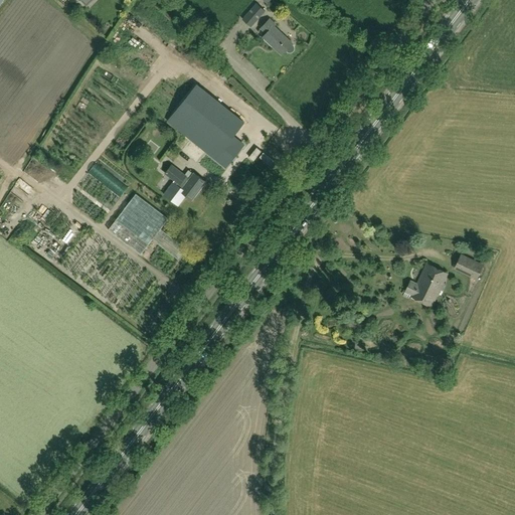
[(242,19),(251,26),(265,11),(256,3),(242,19)]
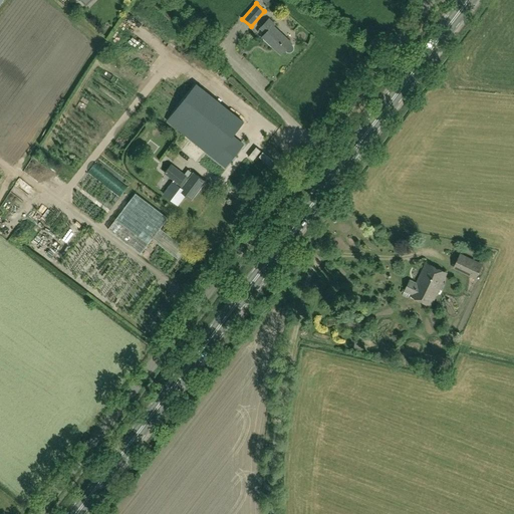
[(281,54),(285,50),(287,52),(289,52),(291,51),(293,50),(293,47),(293,45),(291,44),(292,43),(274,26),(275,25),(269,19),(260,28),(266,33),(262,37),(281,54)]
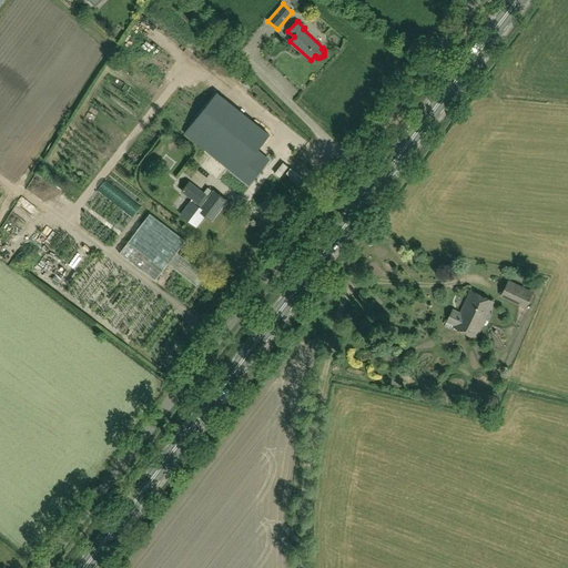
[(217,93),(185,133),(249,184),(269,160),(256,150),(269,134),(217,93)]
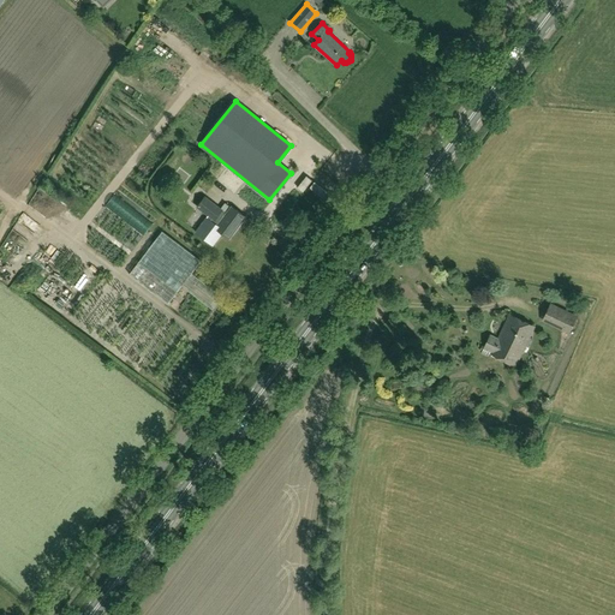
[(222,233),(230,238),(246,216),(232,206),(227,213),(204,197),(197,207),(208,215),(196,232),(213,245),(222,233)]
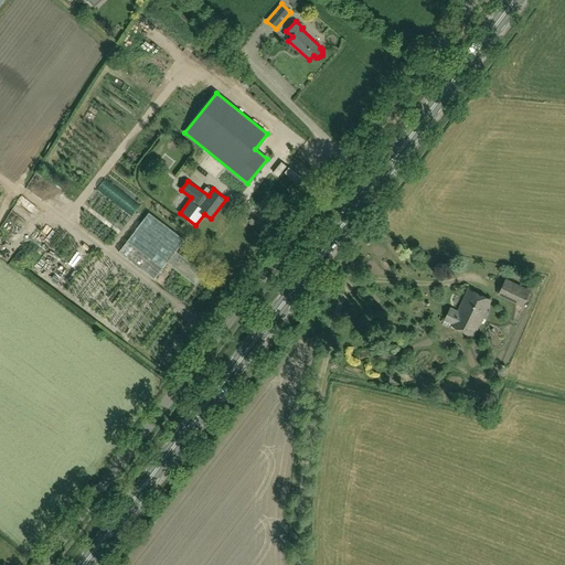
[(195,284),(204,273),(176,251),(184,240),(149,212),(119,252),(155,279),(167,263),(195,284)]
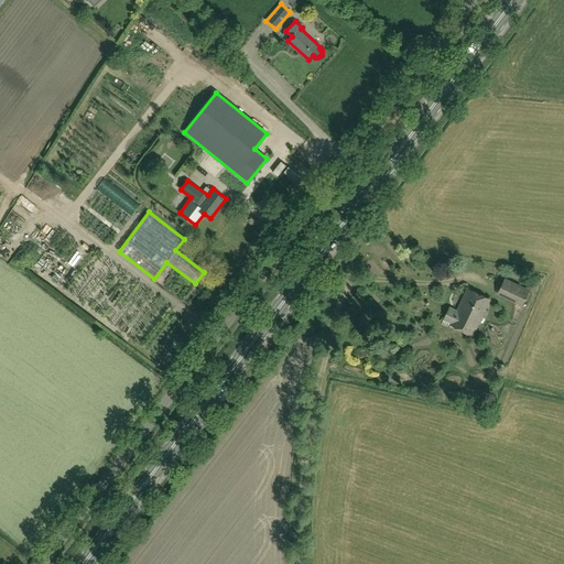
[(506,278),(497,295),(521,306),(530,289),(506,278)]
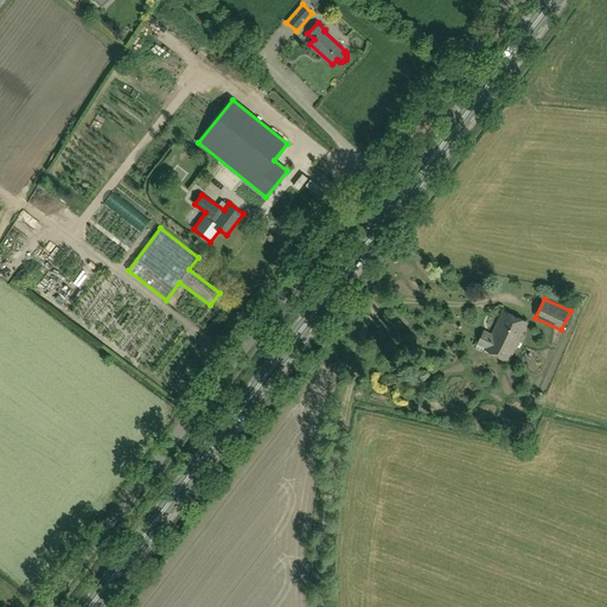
[(509,362),(518,343),(522,344),(525,336),(523,333),(528,323),(503,311),(490,338),(483,334),(478,343),(486,347),(485,350),(509,362)]
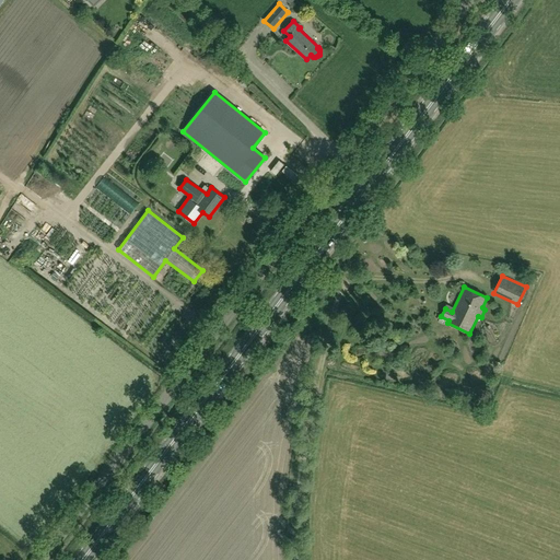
All buildings are outlined.
